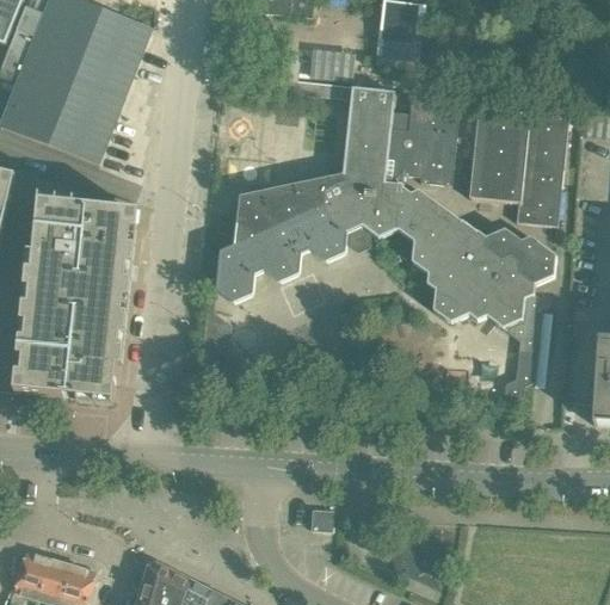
[(24,4),(17,23),(16,28),(0,67),(0,69),(18,78),(0,122),(85,156),(96,161),(97,161),(98,160),(111,128),(133,73),(137,61),(143,45),(148,31),(149,29),(151,26),(124,16),(82,0),(34,0),(32,6),(24,4)]
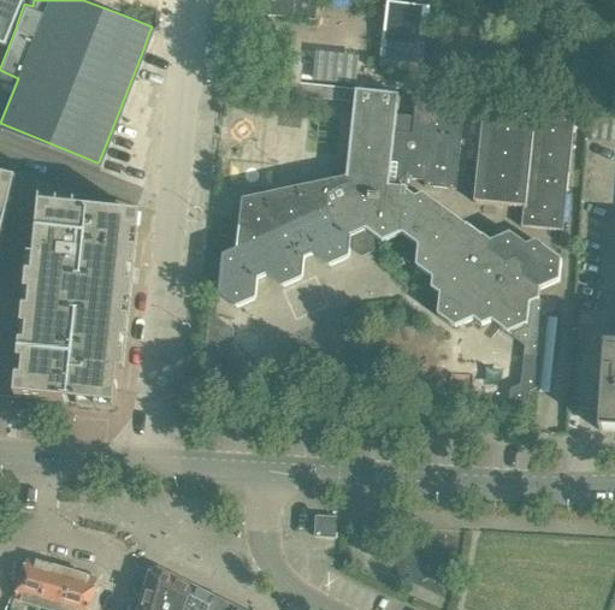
[(0,41),(4,42),(21,0),(0,0),(0,41)]
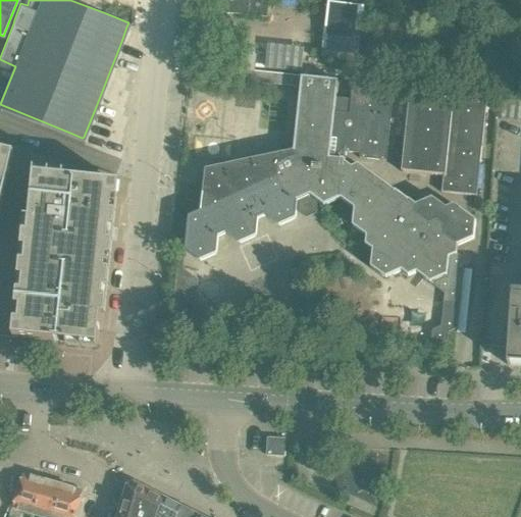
[(217,0),(216,8),(240,11),(266,14),(267,0),(217,0)]
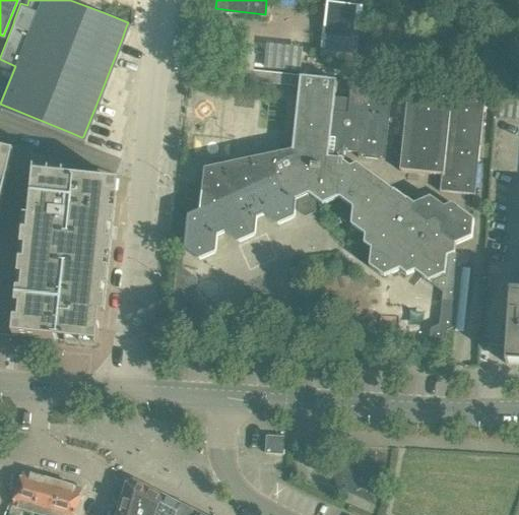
[(319,46),(355,50),(361,3),(339,0),(325,0),(322,24),(319,46)]
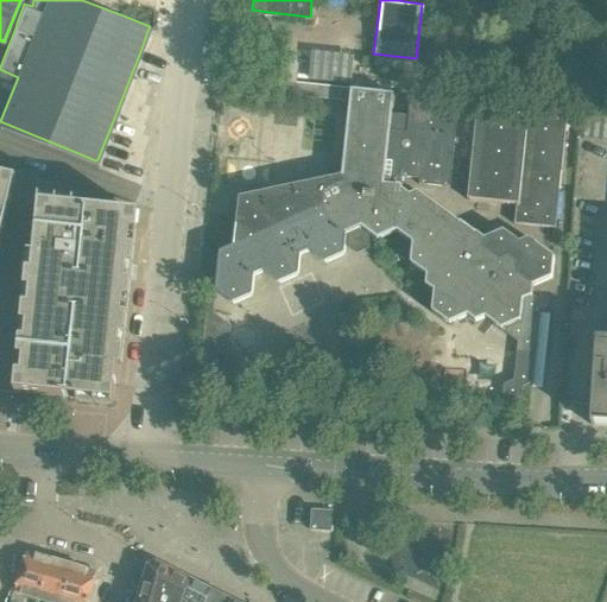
[(552,252),(551,251),(528,234),(518,238),(501,226),(482,234),(475,228),(474,228),(460,217),(459,217),(416,187),(409,190),(400,185),(402,172),(417,175),(417,179),(448,183),(457,96),(409,92),(406,111),(390,109),(392,90),(377,88),(349,86),(347,107),(341,171),(238,192),(232,242),(217,248),(217,251),(210,253),(206,290),(215,286),(232,299),(251,290),(252,271),(261,266),(277,278),(297,270),(298,249),(308,246),(323,258),(342,249),(345,229),(360,222),(375,235),(394,226),(411,238),(409,258),(425,270),(424,280),(432,286),(430,306),(448,318),(466,310),(474,317),(484,312),(500,325),(517,337),(516,346),(533,348),(539,297),(530,291),(532,280),(550,273),(552,252)]
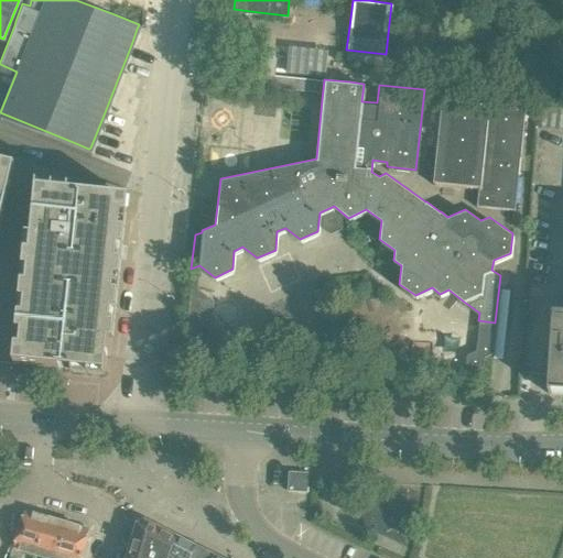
[(476,203),(513,207),(515,207),(515,206),(513,206),(524,100),(526,99),(442,90),(442,93),(432,181),(478,185),(476,201),(476,203)]
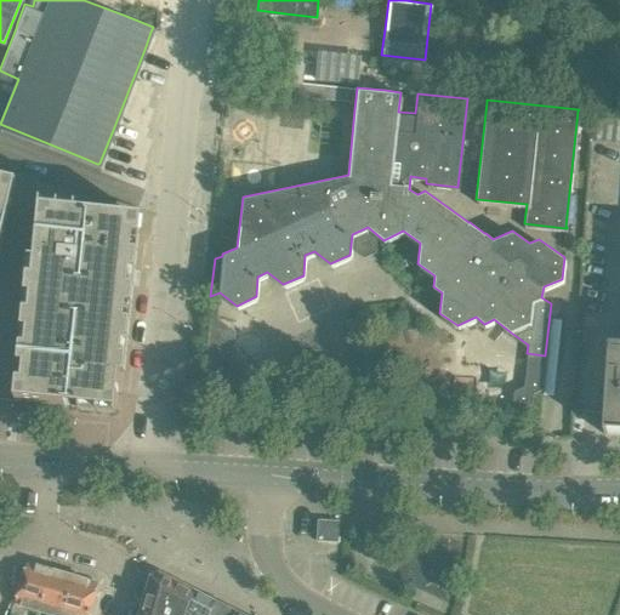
[(0,394),(13,396),(18,397),(115,406),(128,282),(130,267),(135,212),(39,203),(40,187),(13,181),(0,176),(0,394)]
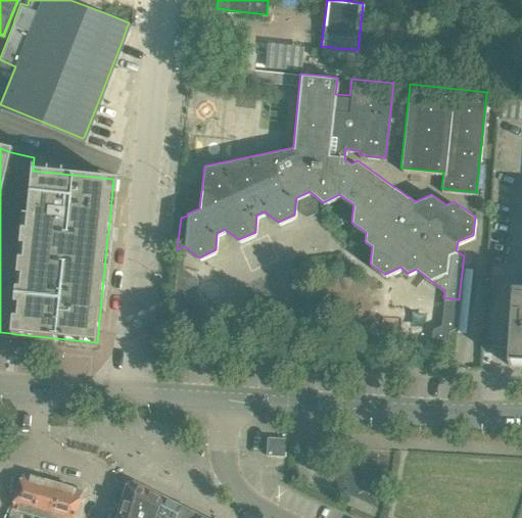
[(521,289),(512,289),(507,362),(510,362),(511,354),(521,354),(521,289)]
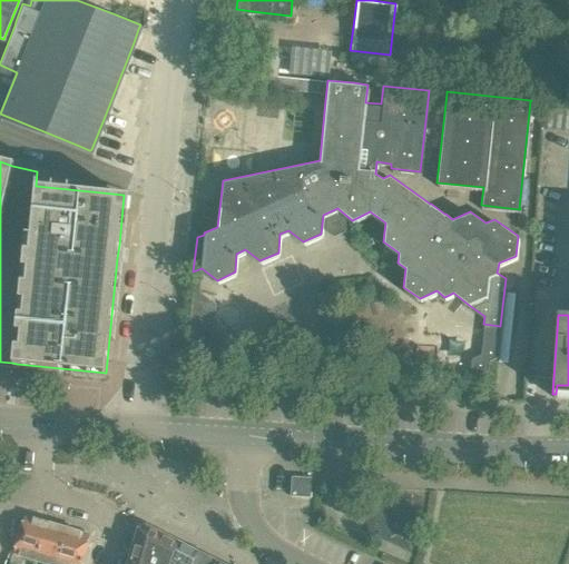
[(470,366),(473,368),(478,372),(488,367),(489,357),(480,352),(471,355),(470,366)]
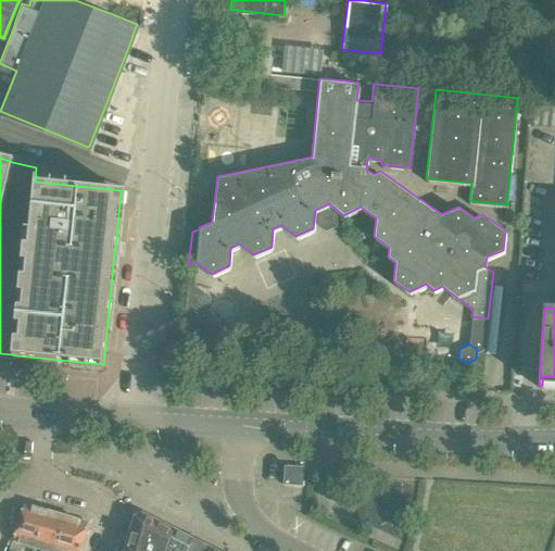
[(282,480),(302,483),(302,467),(284,466),(282,480)]
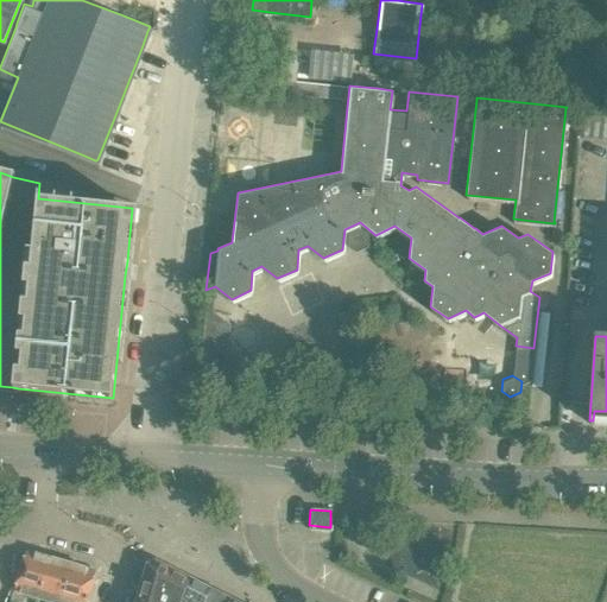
[(25,546),(14,583),(11,594),(24,599),(26,590),(37,594),(49,553),(25,546)]
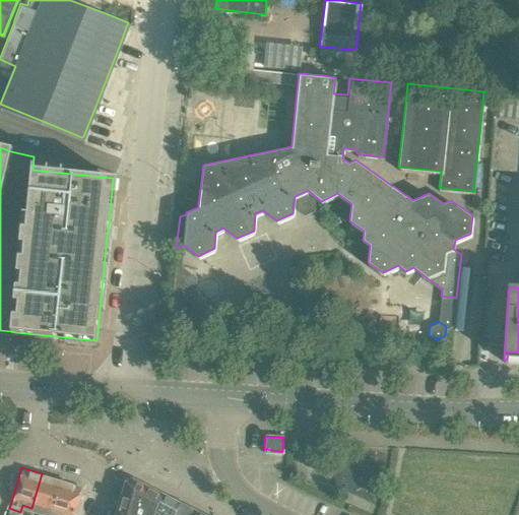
[(51,514),(61,479),(42,473),(31,508),(51,514)]
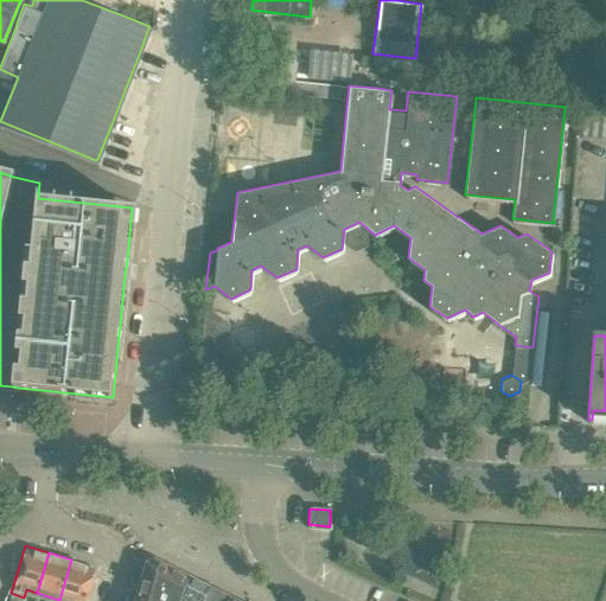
[(135,596),(133,600),(155,600),(170,564),(155,556),(146,560),(146,561),(142,571),(135,596)]
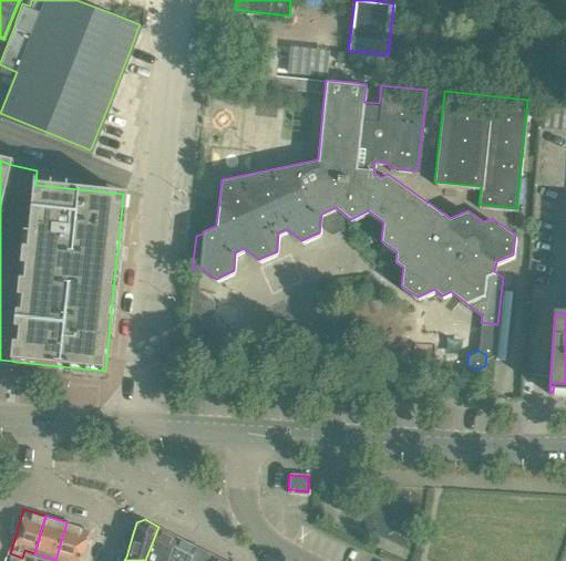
[(79,560),(89,529),(67,522),(55,560),(54,560),(79,560)]
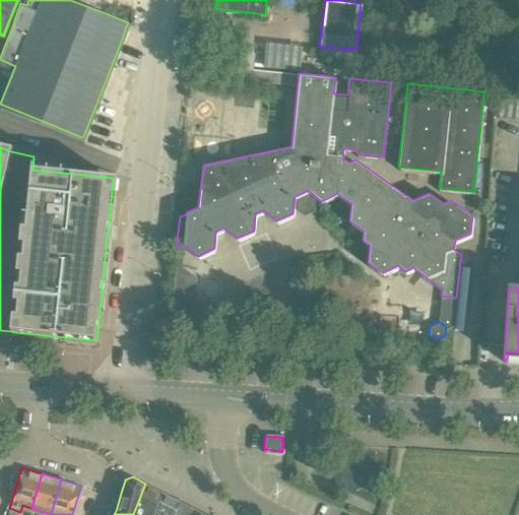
[(153,514),(163,492),(145,484),(133,514),(153,514)]
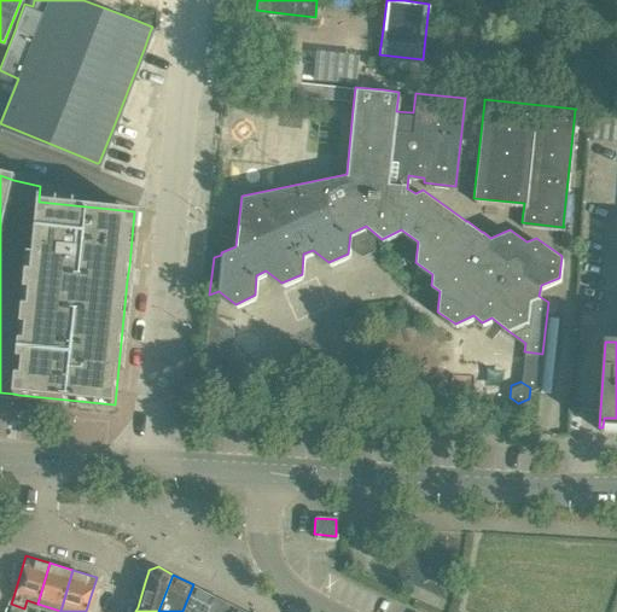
[(205,611),(213,594),(193,584),(182,611),(205,611)]
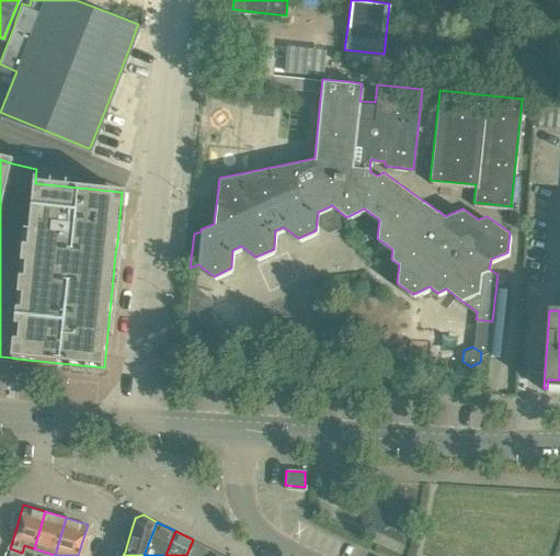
[(208,555),(212,549),(193,540),(186,555),(208,555)]
